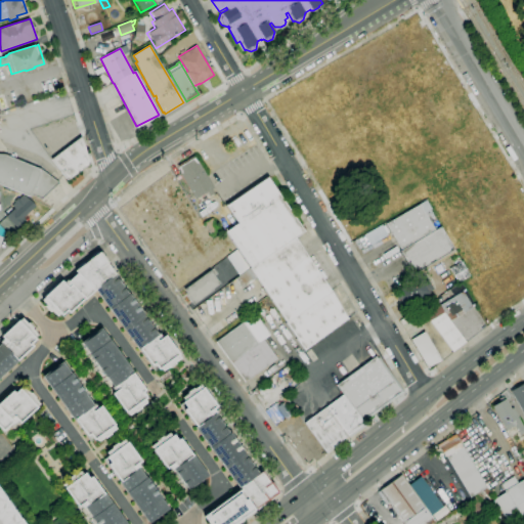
[(68,181),(51,160),(81,136),(90,164),(68,181)]
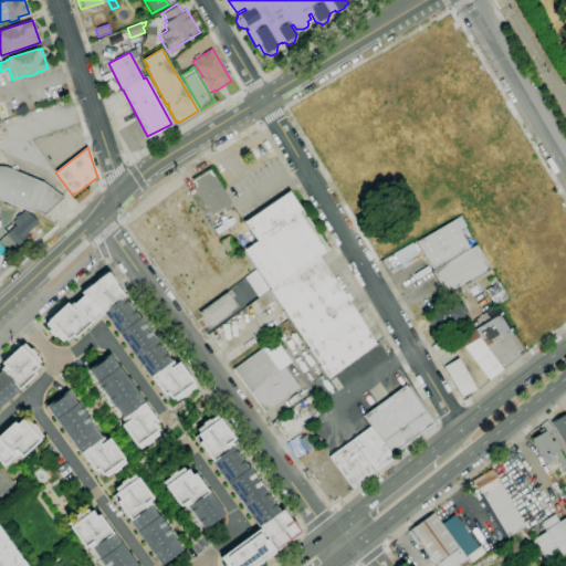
[(0,166),(4,167),(44,184),(63,198),(44,215),(33,210),(32,212),(0,198),(0,166)]
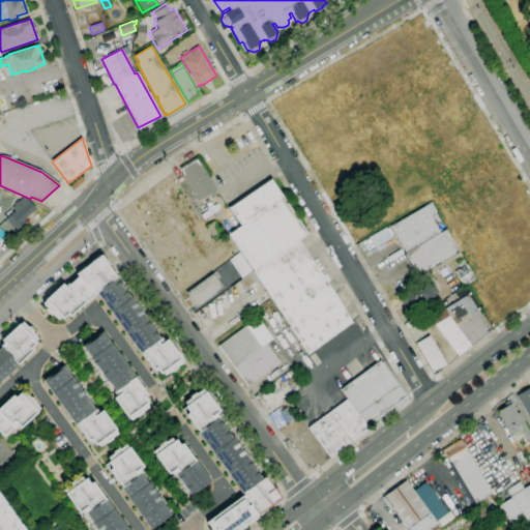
[(197,201),(181,175),(183,174),(180,169),(196,159),(199,165),(201,164),(216,190),(214,192),(217,196),(212,199),(209,194),(197,201)]
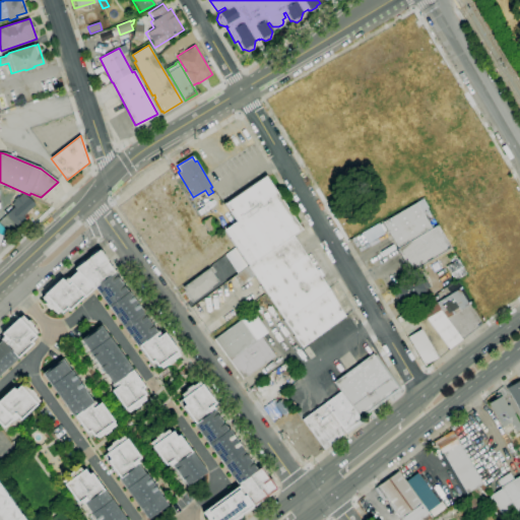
[(223,230),(236,221),(224,204),(265,176),(302,230),(293,236),(249,265),(223,230)]
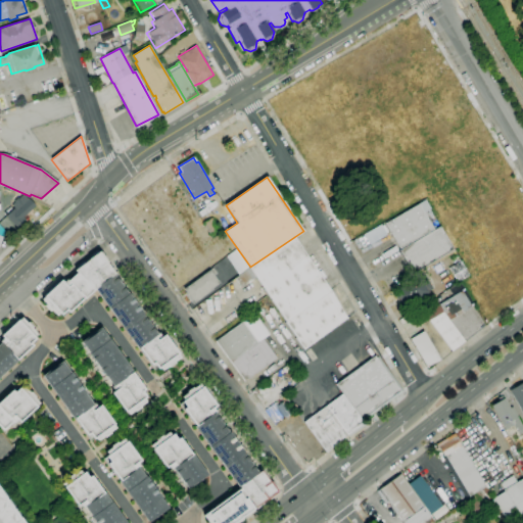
[(17,228),(5,216),(14,207),(12,205),(24,194),(29,199),(30,199),(36,205),(24,218),(26,220),(17,228)]
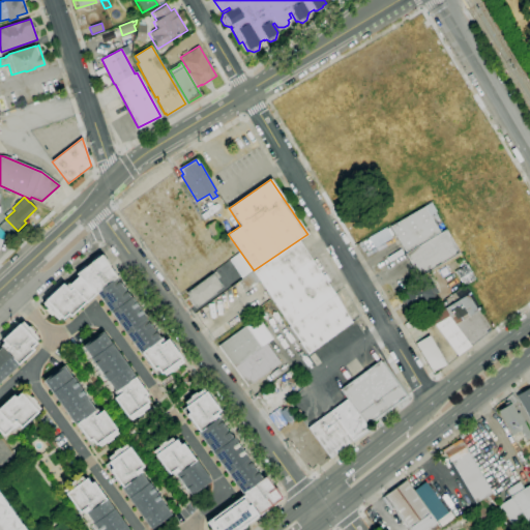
[(405,253),(390,226),(423,207),(423,206),(431,202),(437,211),(430,215),(439,232),(405,253)]
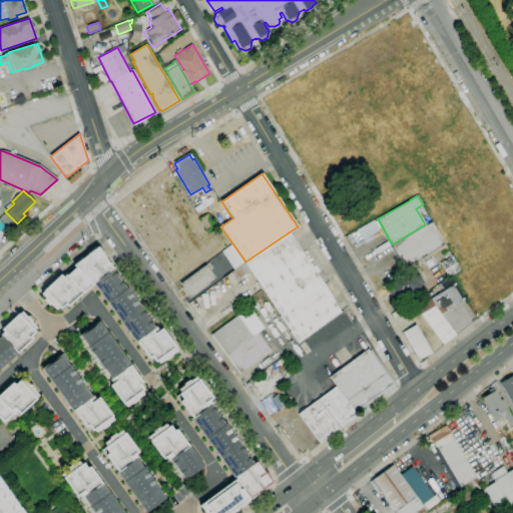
[(363,241),(357,230),(374,221),(380,232),(363,241)]
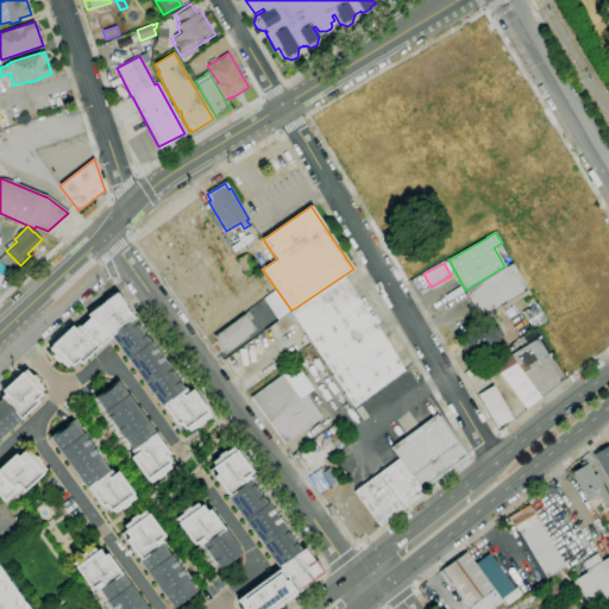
[(482,322),(464,293),(513,264),(529,294),(482,322)]
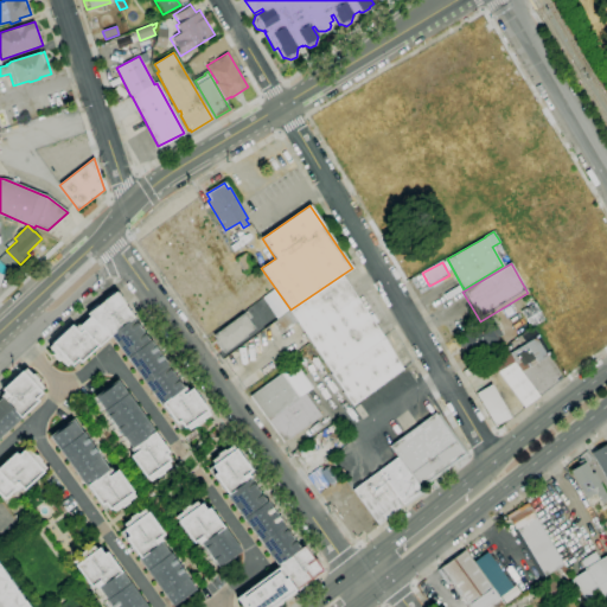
[(342,275),(384,338),(402,369),(352,406),(343,393),(331,375),(331,374),(296,323),(289,311),(291,310),(342,275)]
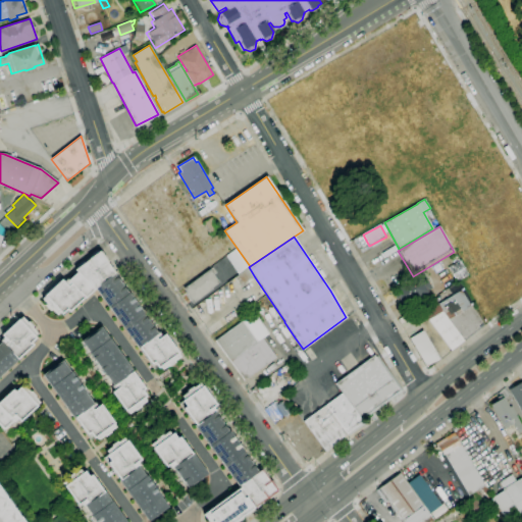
[(249,267),(239,274),(225,256),(236,249),(249,267)]
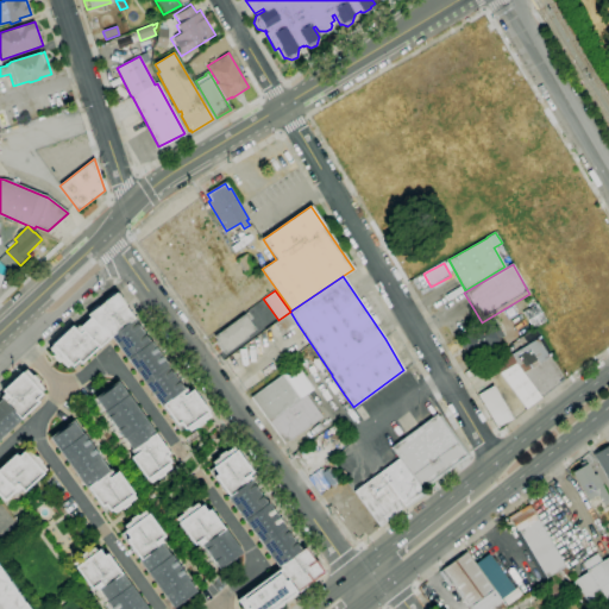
[(181,431),(176,425),(175,426),(162,406),(161,407),(110,337),(98,349),(98,347),(74,369),(69,364),(66,366),(61,362),(58,363),(52,356),(54,355),(48,349),(51,346),(50,345),(70,326),(74,328),(87,316),(86,315),(104,302),(102,302),(115,293),(125,306),(124,306),(133,319),(133,320),(149,343),(150,341),(168,365),(167,366),(183,390),(189,385),(207,412),(207,413),(209,416),(208,416),(202,421),(203,424),(196,428),(195,426),(189,431),(187,427),(181,431)]
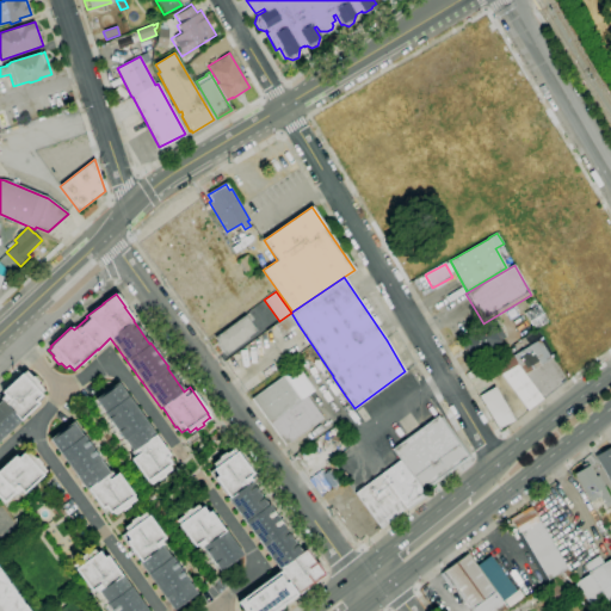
[(226,356),(216,344),(217,343),(214,338),(245,315),(248,313),(253,320),(250,322),(257,331),(247,337),(248,339),(226,356)]
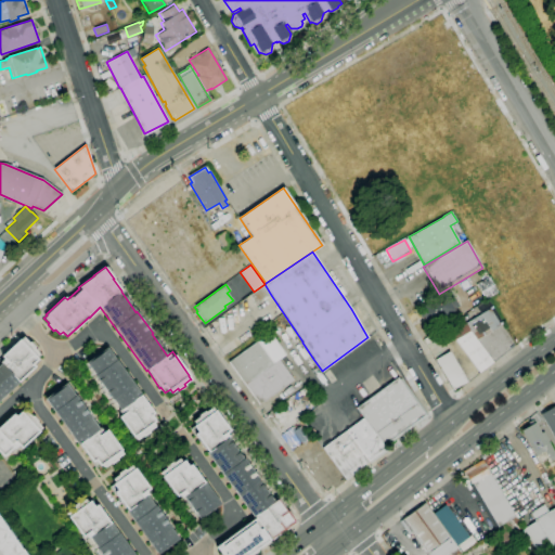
[(271,295),(256,305),(249,295),(254,292),(265,284),(271,295)]
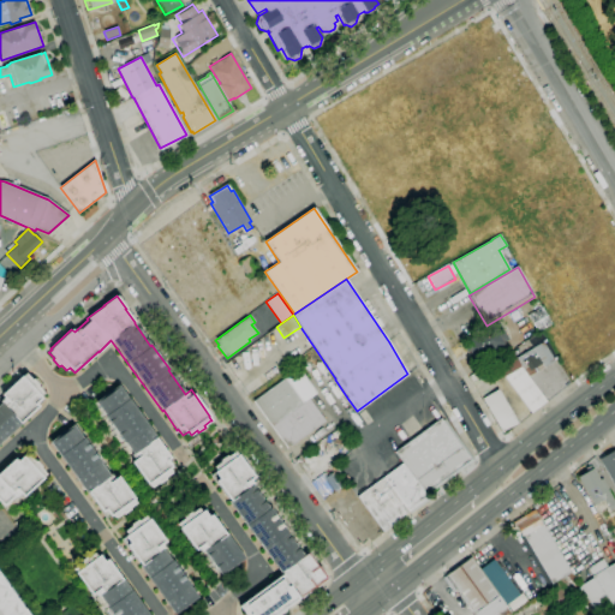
[(476,362),(469,351),(467,352),(461,342),(491,324),(494,328),(500,324),(508,339),(503,342),(505,344),(476,362)]
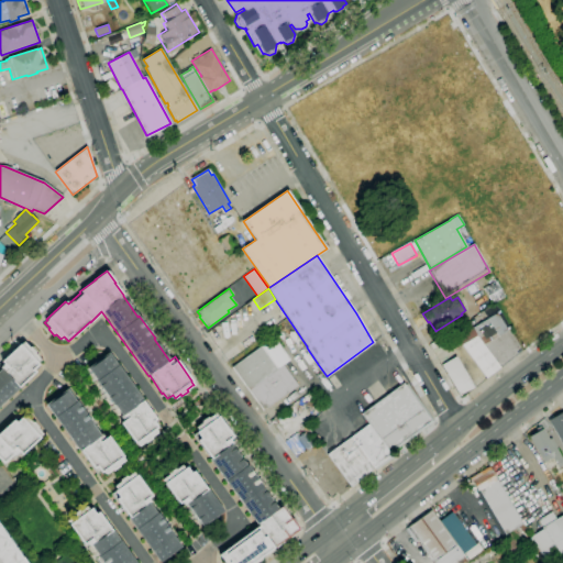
[(486,378),(461,345),(453,331),(470,321),(473,328),(497,312),(507,330),(484,344),(500,367),(486,378)]
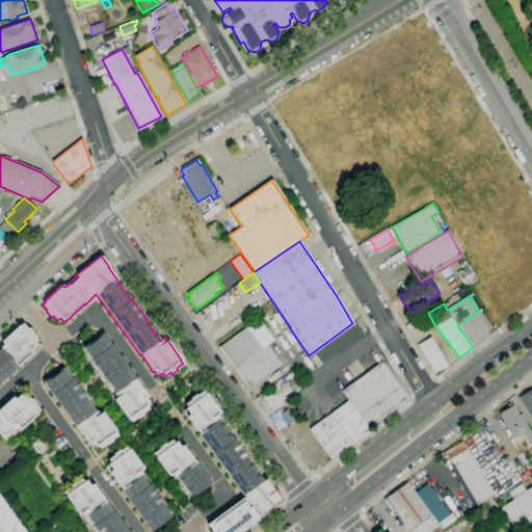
[(235,369),(219,347),(259,319),(274,341),(267,345),(235,369)]
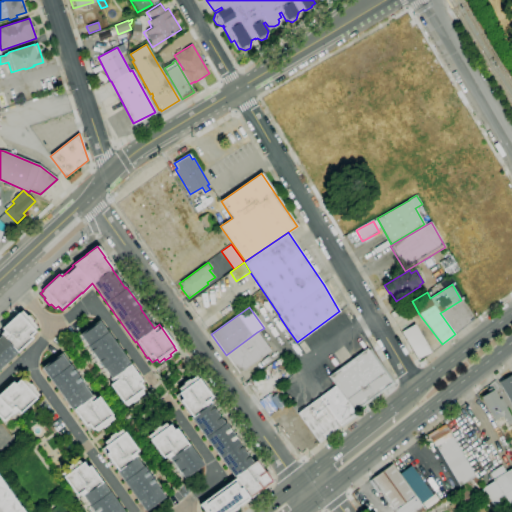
[(0,368),(0,333),(3,331),(0,329),(18,313),(21,311),(26,316),(27,315),(32,321),(31,322),(36,327),(33,330),(35,331),(34,332),(36,334),(16,352),(17,353),(0,368)]
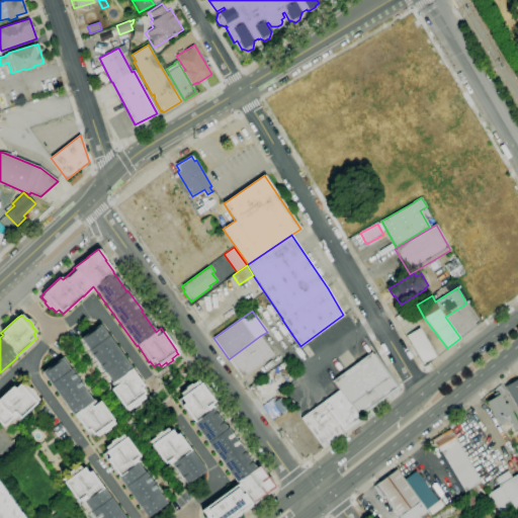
[(127,411),(125,408),(123,409),(110,390),(113,387),(110,383),(111,382),(105,373),(104,373),(87,350),(88,350),(80,339),(100,324),(132,368),(131,368),(147,391),(142,395),(144,398),(139,402),(140,404),(134,409),(133,407),(127,411)]
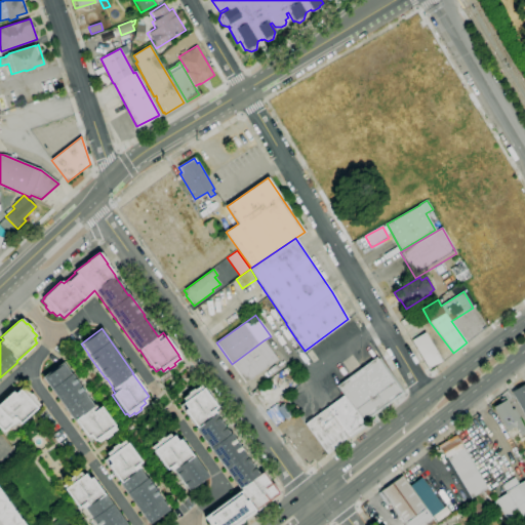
[(430,369),(412,340),(425,332),(442,361),(430,369)]
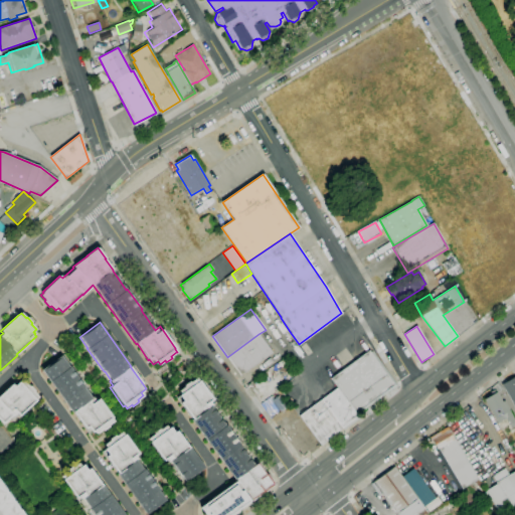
[(259,334),(273,352),(241,375),(227,357),(259,334)]
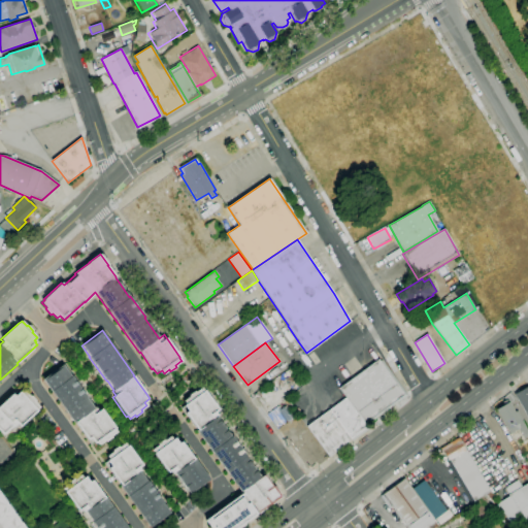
[(329,457),(306,426),(345,397),(339,388),(378,359),(380,361),(382,360),(407,395),(373,420),(371,418),(364,423),(369,429),(352,441),(351,439),(329,457)]
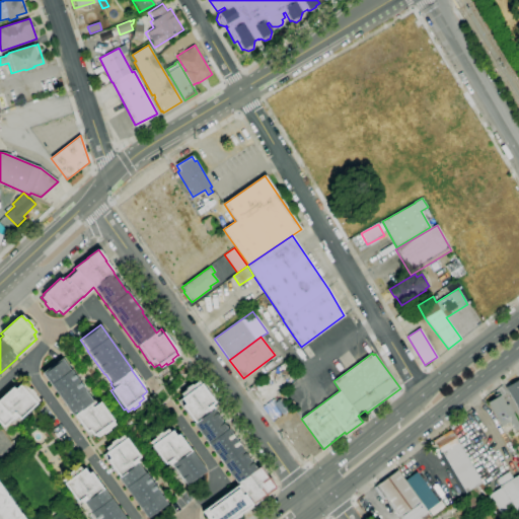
[(97,438),(94,434),(93,435),(92,435),(90,437),(74,416),(73,417),(42,373),(62,359),(70,370),(84,390),(92,401),(95,399),(97,403),(99,401),(114,421),(113,422),(115,425),(108,430),(109,432),(103,436),(102,434),(97,438)]
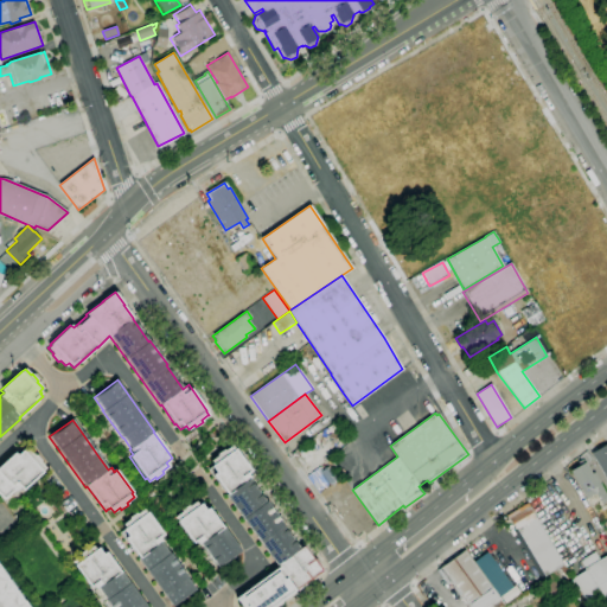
[(321,442),(317,435),(327,428),(336,422),(339,427),(332,433),(333,434),(321,442)]
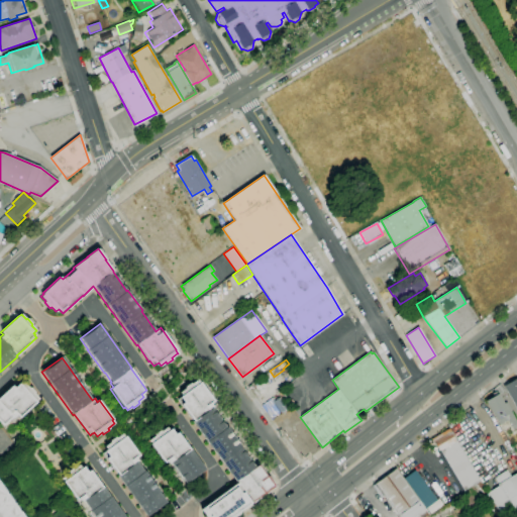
[(516,409),(503,386),(516,378),(516,409)]
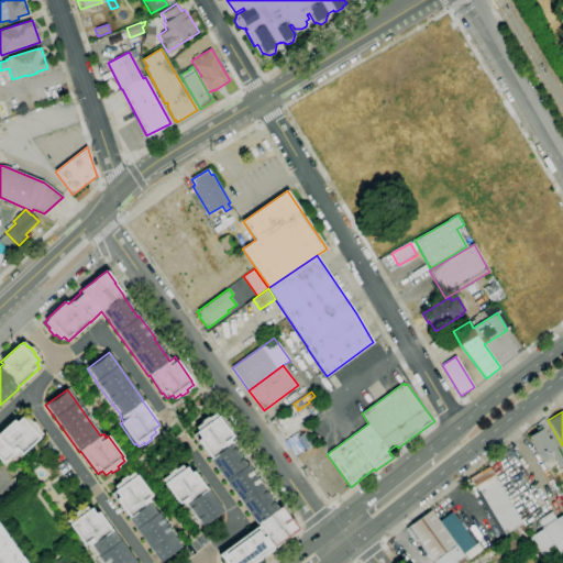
[(256,525),(209,460),(210,459),(196,441),(199,439),(195,432),(197,431),(195,428),(201,422),(200,421),(207,417),(208,418),(214,414),(217,417),(218,416),(232,437),(230,439),(232,443),(231,444),(246,465),(263,487),(262,487),(277,509),(256,525)]
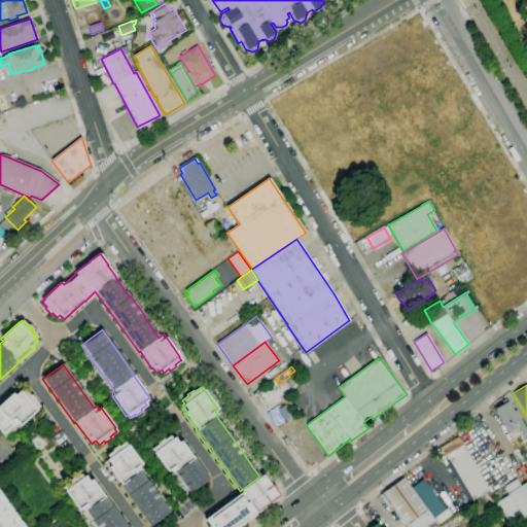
[(3,434),(0,430),(0,402),(11,392),(14,395),(20,391),(21,392),(24,390),(29,395),(30,395),(36,401),(35,402),(39,407),(20,426),(16,423),(13,426),(12,425),(3,434)]
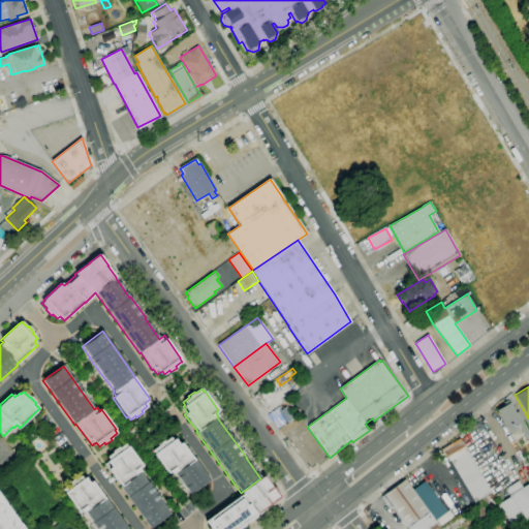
[(279,430),(268,414),(269,414),(265,408),(269,405),(268,404),(268,402),(270,400),(273,401),(274,403),(275,402),(280,409),(285,406),(293,417),(288,422),(280,410),(278,412),(285,422),(283,424),(284,425),(279,430)]
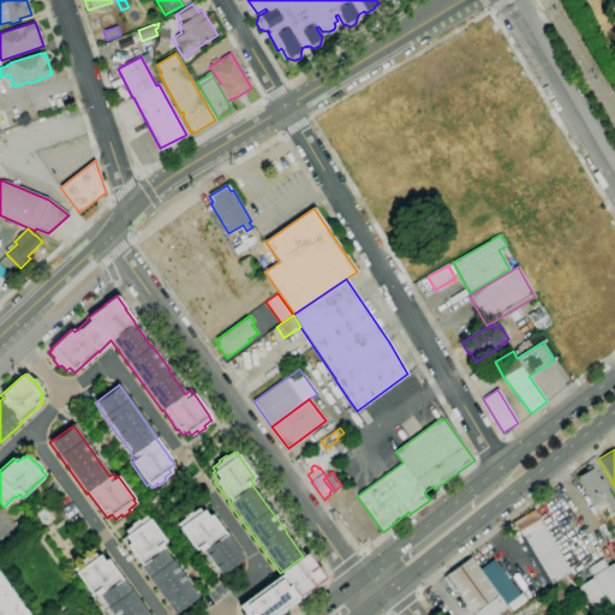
[(614,508),(610,511),(603,500),(595,506),(577,477),(592,469),(599,481),(602,478),(609,490),(608,490),(614,502),(614,508)]
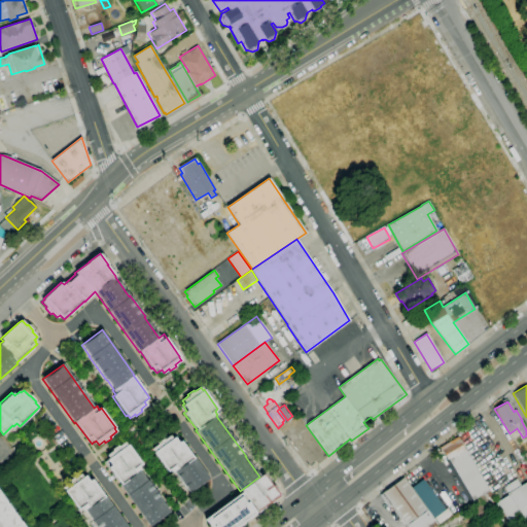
[(189,493),(174,472),(173,473),(170,469),(167,471),(152,452),(153,452),(151,449),(156,445),(156,444),(163,438),(164,440),(170,435),(172,438),(174,436),(175,438),(176,437),(179,442),(180,441),(194,458),(194,457),(209,479),(189,493)]
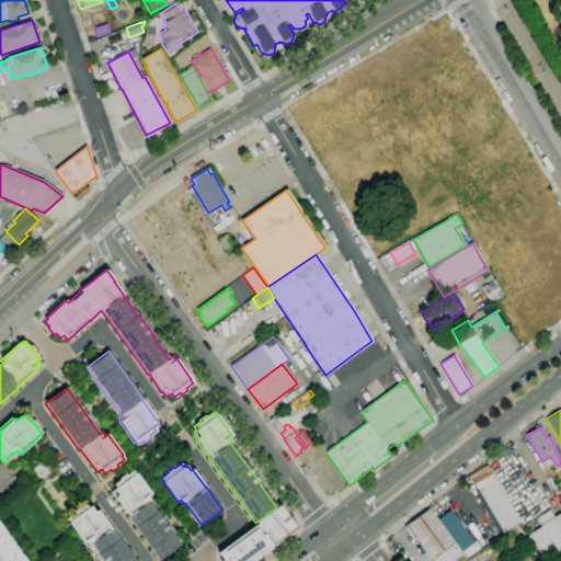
[(500,535),(473,491),(476,490),(468,477),(488,465),(528,534),(533,540),(529,542),(525,536),(524,537),(516,525),(513,527),(500,535)]
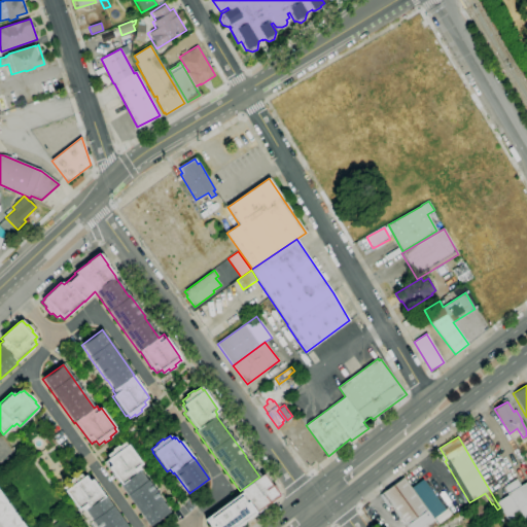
[(150,526),(119,486),(120,485),(107,467),(110,465),(106,460),(107,459),(105,456),(112,451),(111,450),(117,445),(118,447),(124,442),(127,445),(142,464),(138,466),(141,469),(139,470),(147,481),(162,500),(162,501),(169,512),(162,517),(163,518),(155,523),(150,526)]
